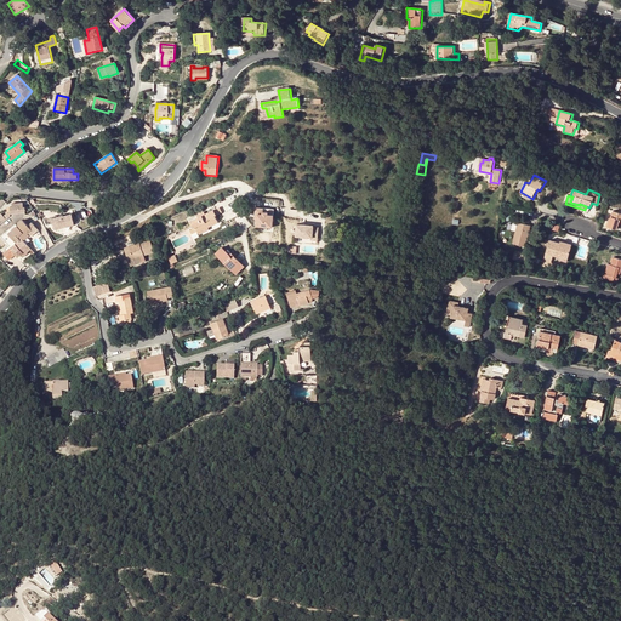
[(26,212),(26,201),(11,203),(12,214),(26,212)]
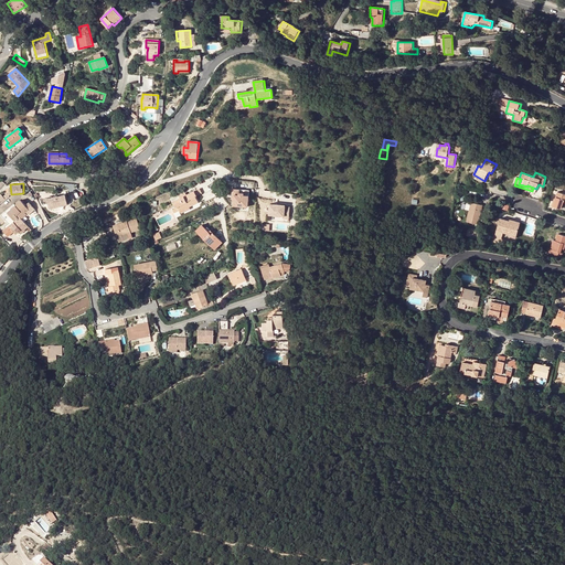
[(247,208),(249,191),(240,189),(238,194),(234,194),(234,199),(232,199),(231,205),(247,208)]
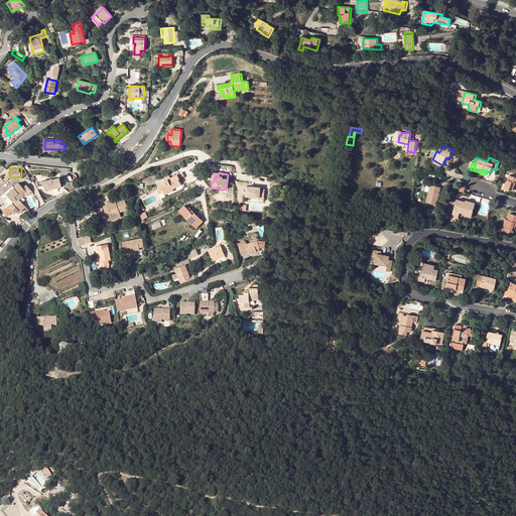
[(196,173),(185,176),(187,182),(198,180),(196,173)]
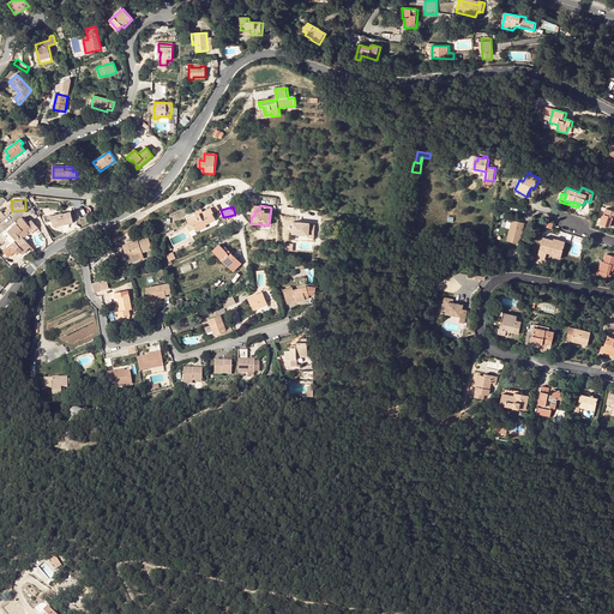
[(200,214),(199,211),(194,212),(196,216),(188,218),(191,226),(193,224),(194,229),(200,227),(202,229),(206,227),(205,224),(216,220),(212,214),(214,212),(211,208),(203,212),(200,214)]
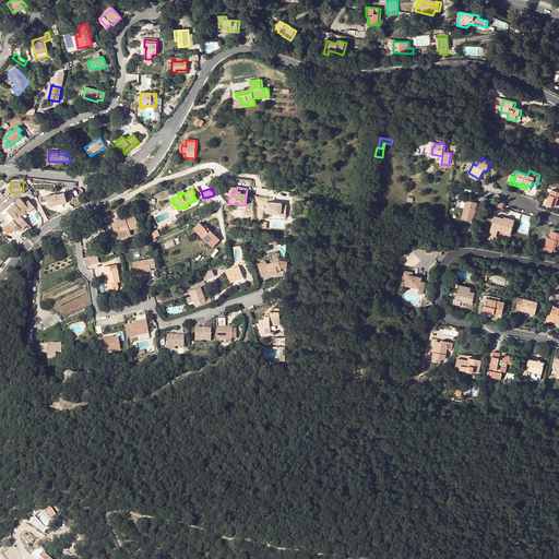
[(558,198),(558,192),(552,190),(547,204),(556,207),(558,202),(558,198)]
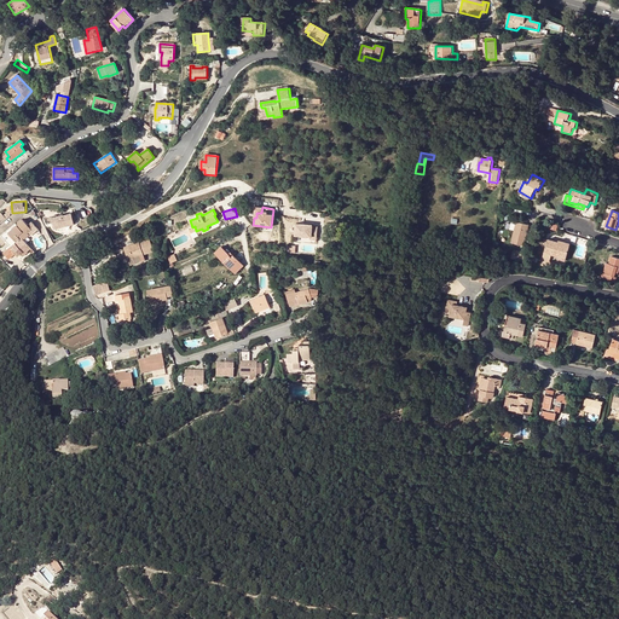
[(56,229),(74,225),(71,214),(63,215),(51,218),(52,225),(53,225),(55,224),(56,229)]
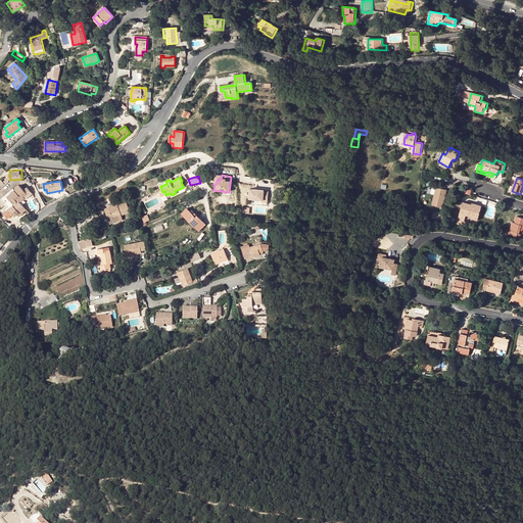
[(1,201),(8,208),(18,201),(19,202),(24,199),(25,198),(26,199),(32,194),(27,188),(24,190),(19,186),(14,190),(1,201)]
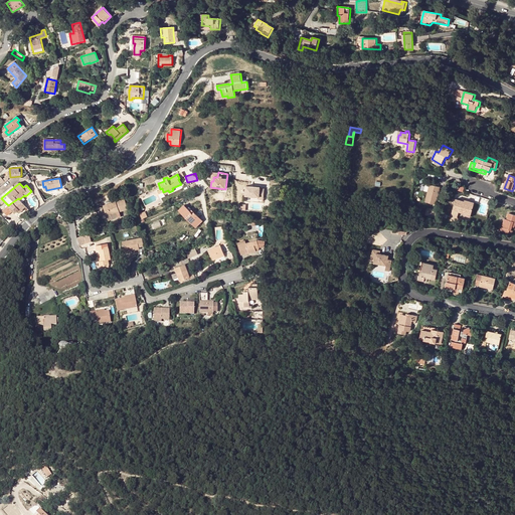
[(431,185),(425,203),(437,205),(441,188),(431,185)]
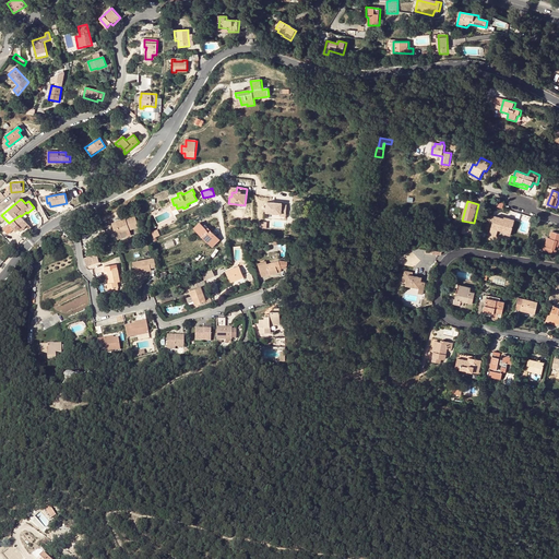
[(15,203),(13,202),(0,213),(1,215),(15,203)]
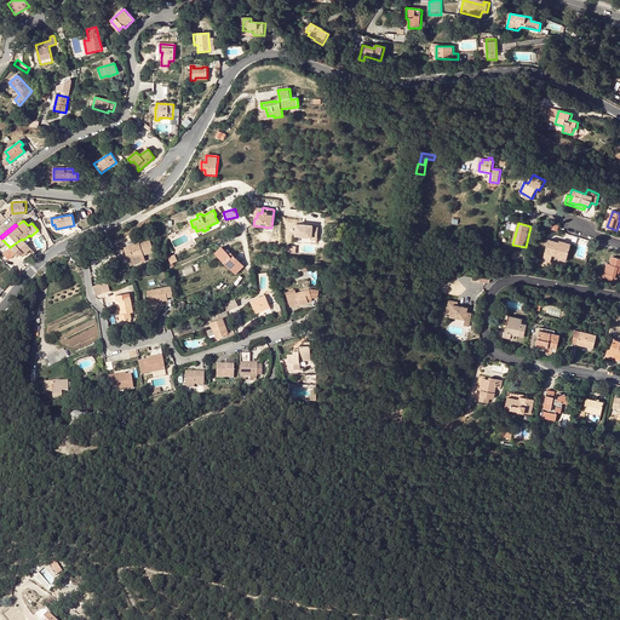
[(317,242),(319,230),(313,229),(313,227),(297,225),(296,237),(313,239),(311,241),(317,242)]
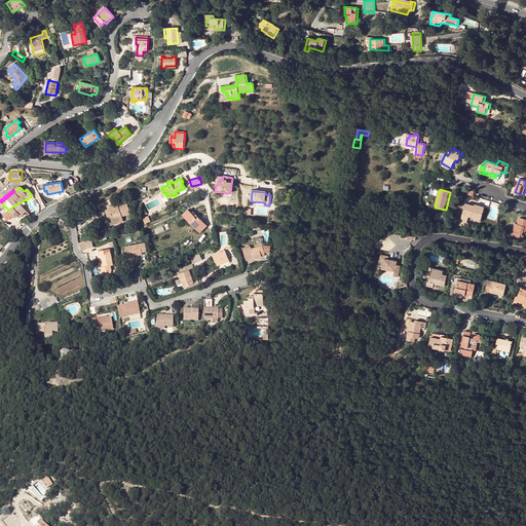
[(20,203),(19,202),(8,210),(5,213),(3,215),(7,220),(10,218),(12,216),(14,218),(16,216),(19,218),(23,215),(23,214),(26,211),(20,203)]
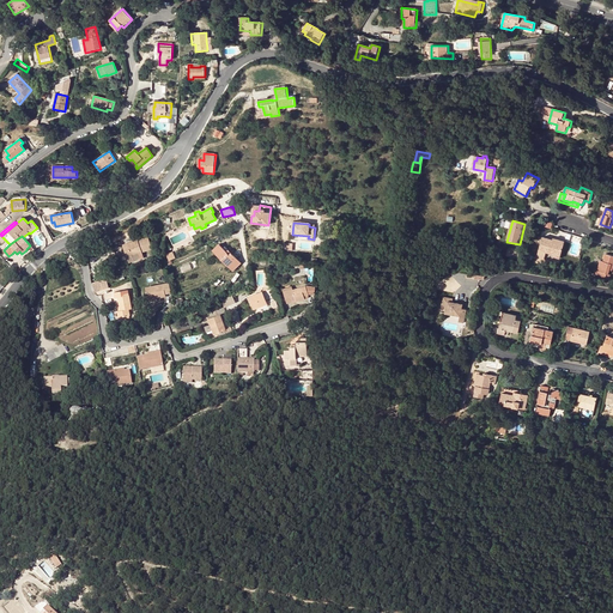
[(147,237),(127,244),(131,256),(127,258),(128,263),(144,259),(141,253),(152,249),(147,237)]
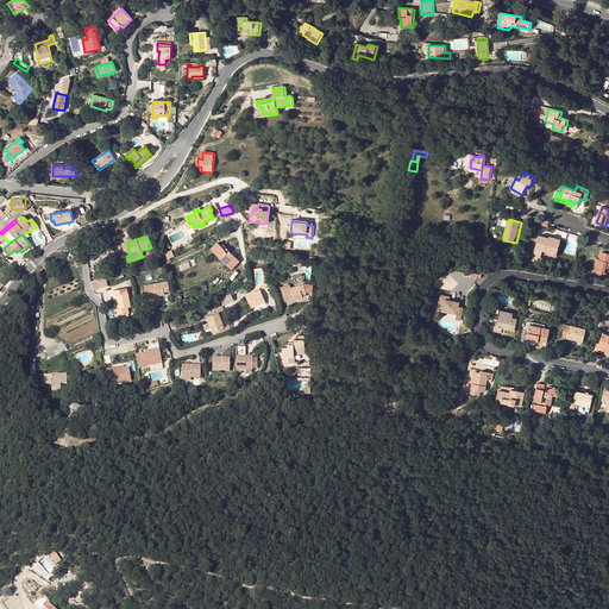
[(539,236),(535,249),(542,250),(550,252),(550,256),(556,257),(560,242),(548,238),(539,236)]
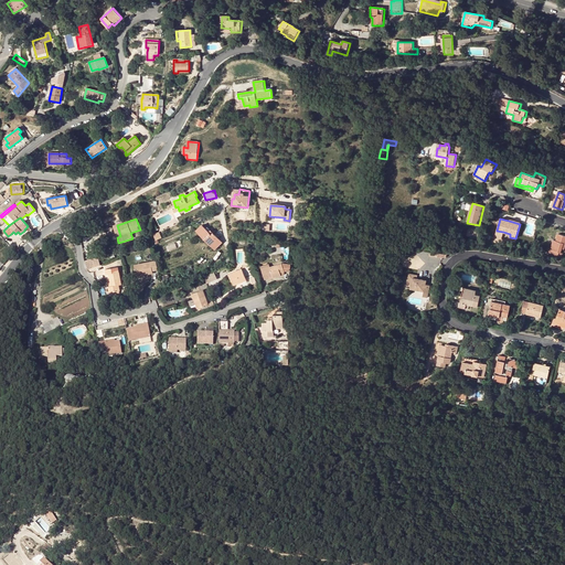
[(202,225),(195,231),(214,249),(222,243),(213,233),(211,234),(209,232),(202,225)]
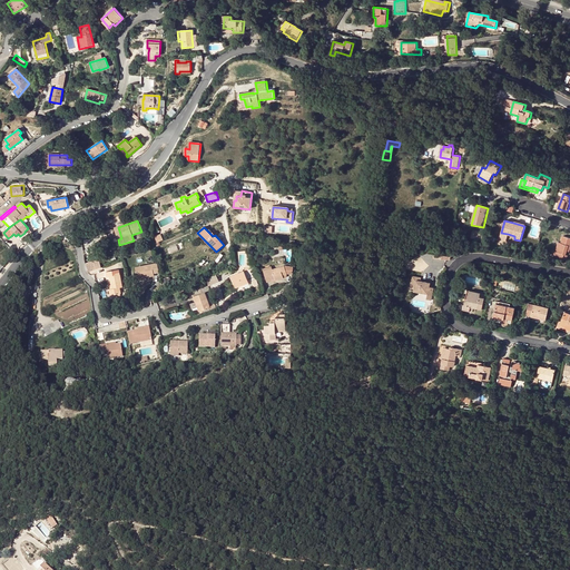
[(473,231),(471,238),(482,242),(483,233),(473,231)]
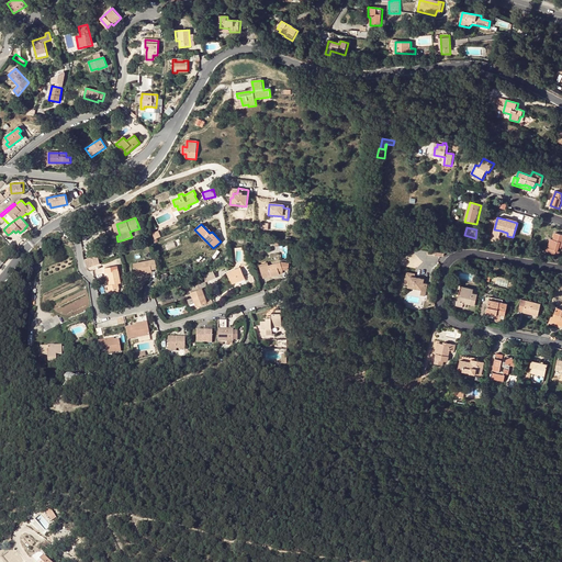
[(501,231),(494,229),(492,239),(496,240),(495,242),(504,244),(505,239),(499,237),(501,231)]
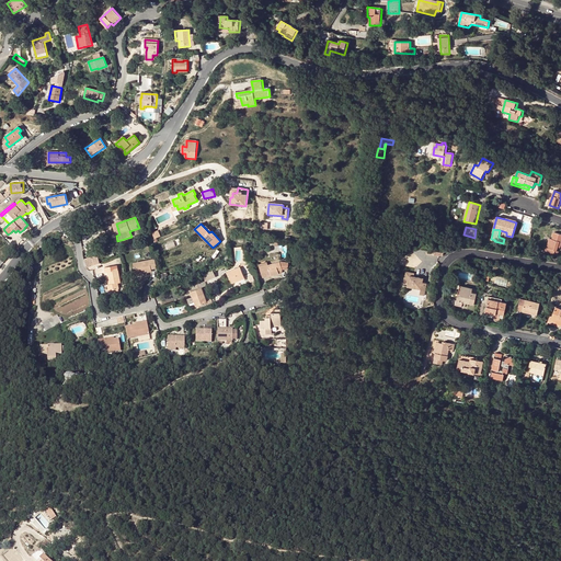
[(559,252),(557,251),(558,248),(559,244),(560,245),(560,244),(560,233),(554,232),(552,239),(550,239),(547,248),(545,248),(544,251),(544,252),(558,256),(559,252)]
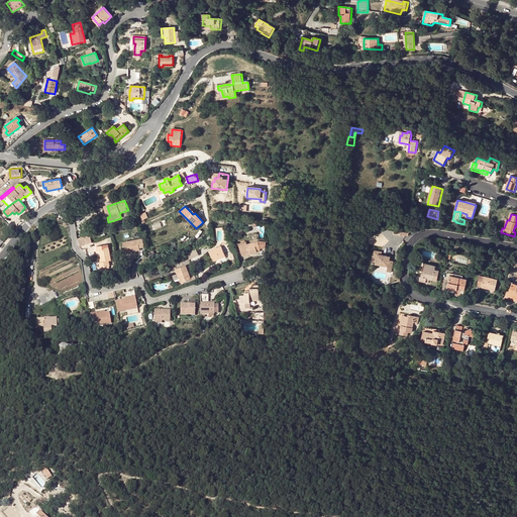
[(78,239),(80,246),(92,243),(89,235),(78,239)]
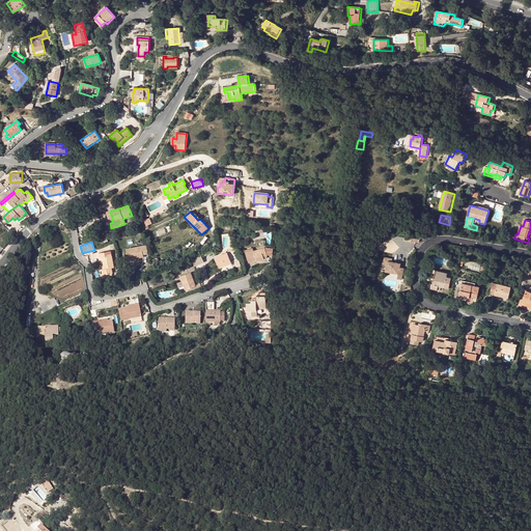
[(126,249),(128,260),(136,258),(143,257),(143,255),(148,254),(146,245),(126,249)]
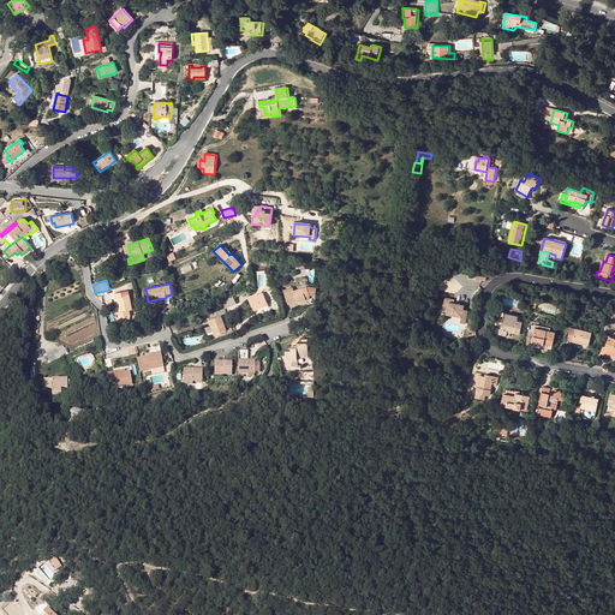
[(293,290),(284,292),(287,305),(297,302),(297,303),(306,300),(310,299),(309,296),(316,297),(316,288),(306,287),(293,291),(293,290)]
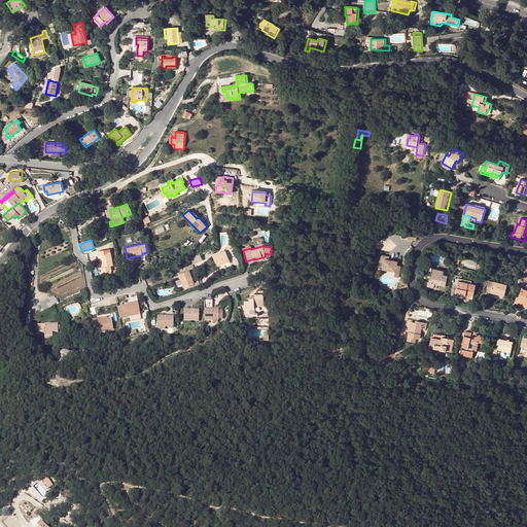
[(99,256),(101,255),(102,264),(103,268),(101,268),(101,273),(111,272),(110,267),(113,266),(111,254),(110,250),(108,250),(99,252),(99,256)]
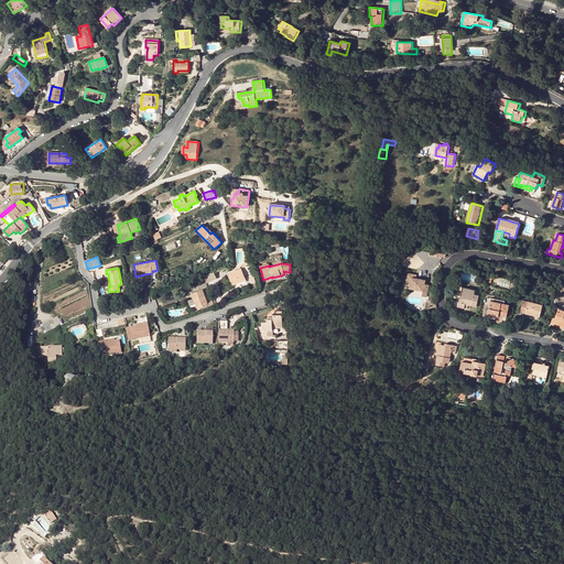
[(241,269),(228,273),(232,285),(246,280),(241,269)]
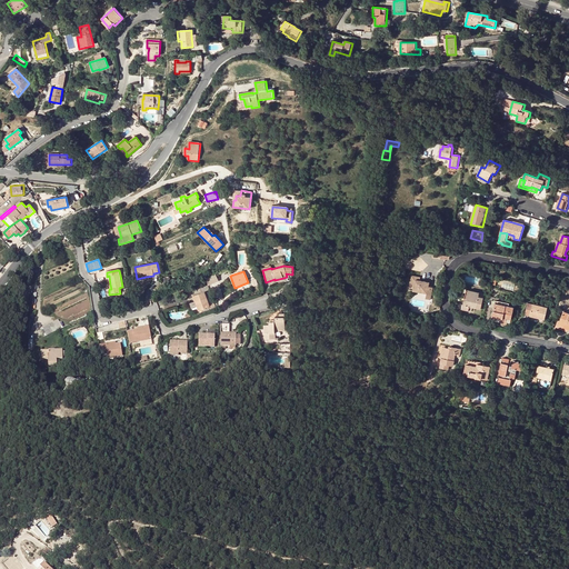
[(216,273),(206,278),(208,285),(218,280),(216,273)]
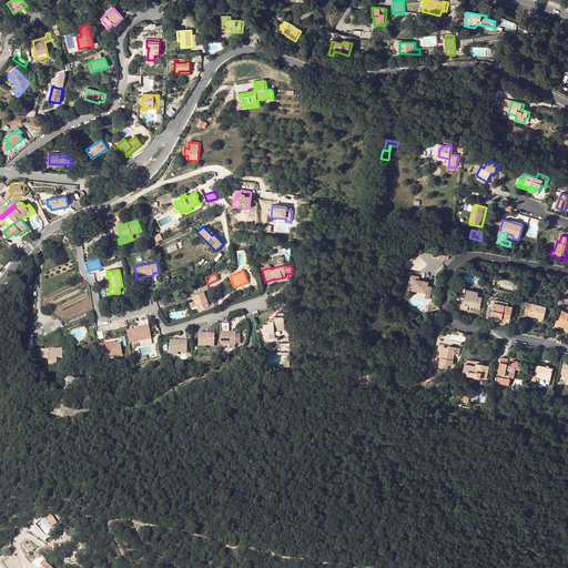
[(465,282),(478,284),(479,275),(466,273),(465,282)]
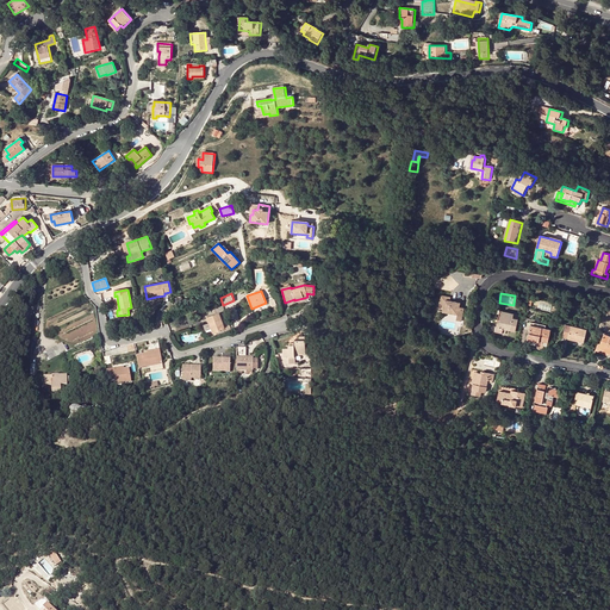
[(454,319),(461,321),(464,309),(460,307),(461,303),(449,300),(450,297),(443,296),(440,311),(454,313),(454,319)]
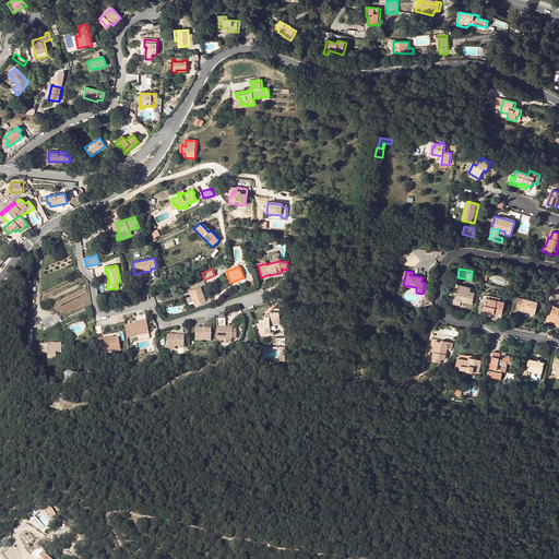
[(201,286),(205,285),(202,275),(194,278),(198,287),(201,286)]
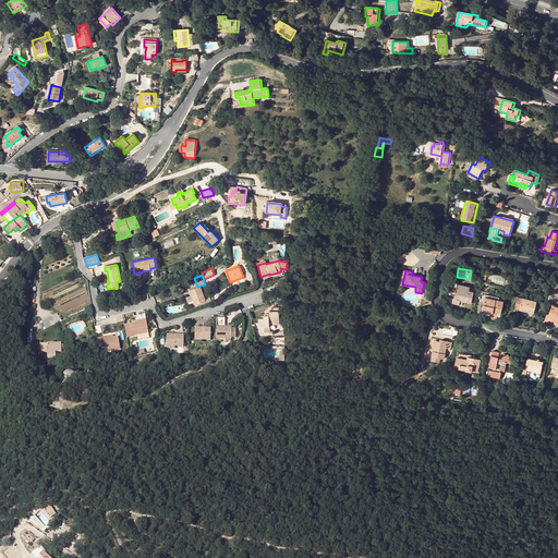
[(458,295),(456,294),(453,303),(463,305),(464,302),(472,303),(474,292),(469,291),(470,287),(459,284),(458,292),(458,295)]
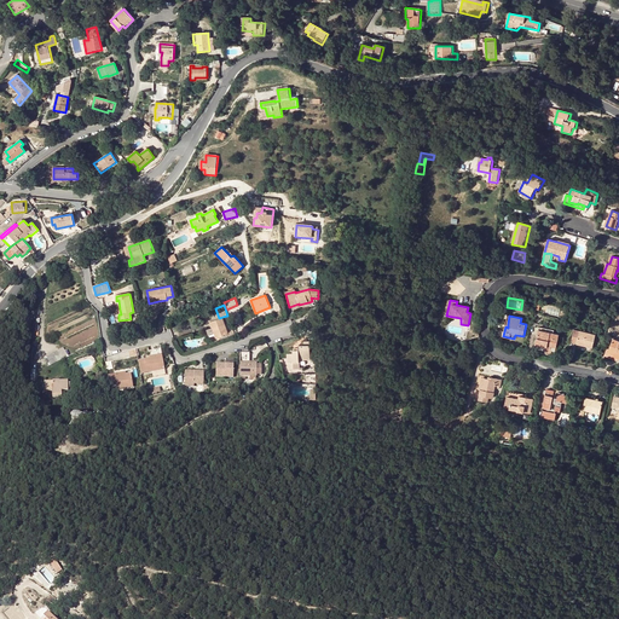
[(227,331),(233,330),(231,323),(225,325),(223,317),(219,318),(209,322),(212,329),(207,330),(210,341),(229,335),(227,331)]
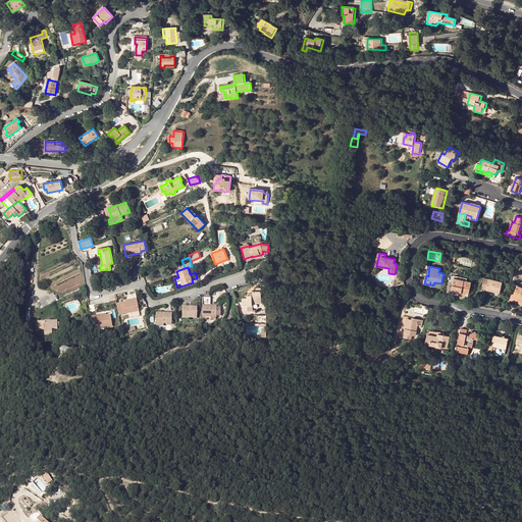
[(462,292),(467,293),(469,294),(471,282),(467,281),(454,278),(452,291),(461,293),(462,292)]
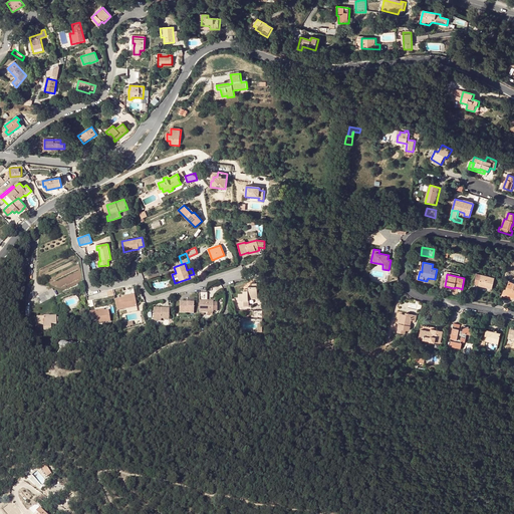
[(477,274),(475,284),(493,289),(496,275),(490,274),(489,277),(477,274)]
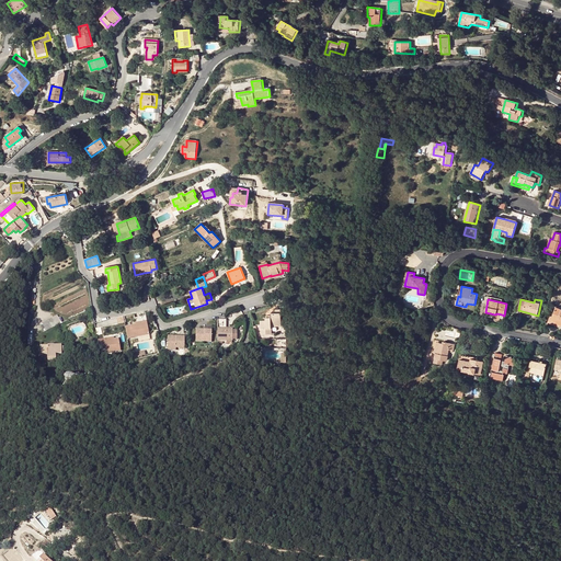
[(557,322),(560,324),(560,308),(557,306),(552,317),(550,316),(549,319),(557,321),(557,322)]
